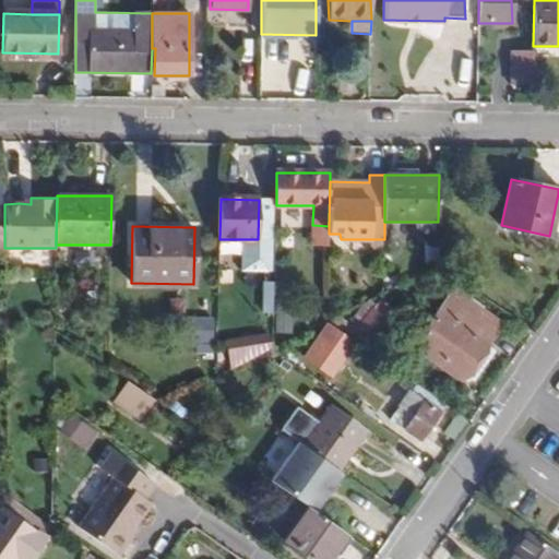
[(384,239),(370,239),(370,252),(383,252),(384,239)]
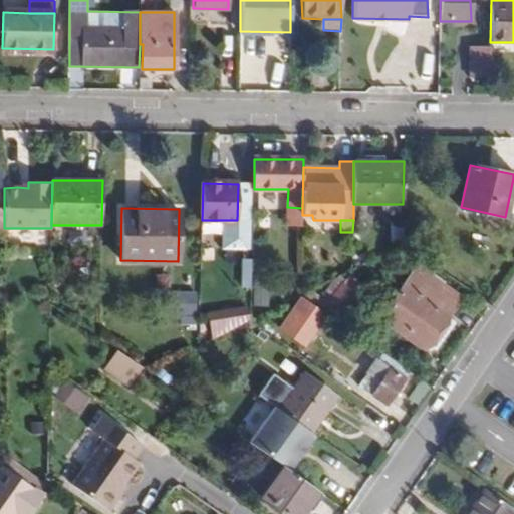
[(251,288),(251,259),(235,259),(235,288),(251,288)]
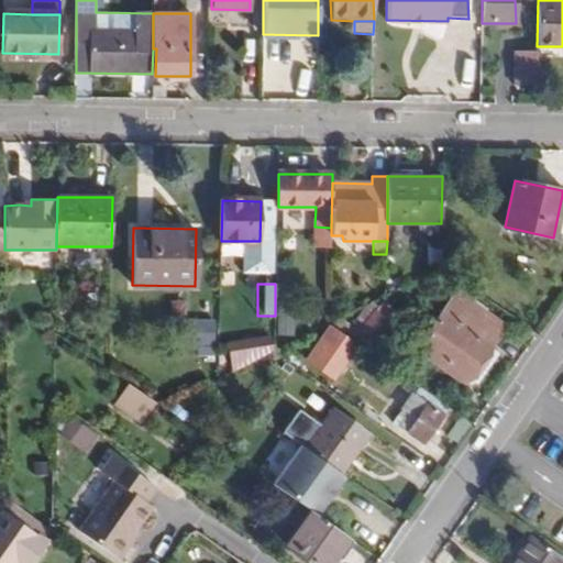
[(467,378),(489,346),(504,327),(455,293),(417,348),(465,382),(467,378)]
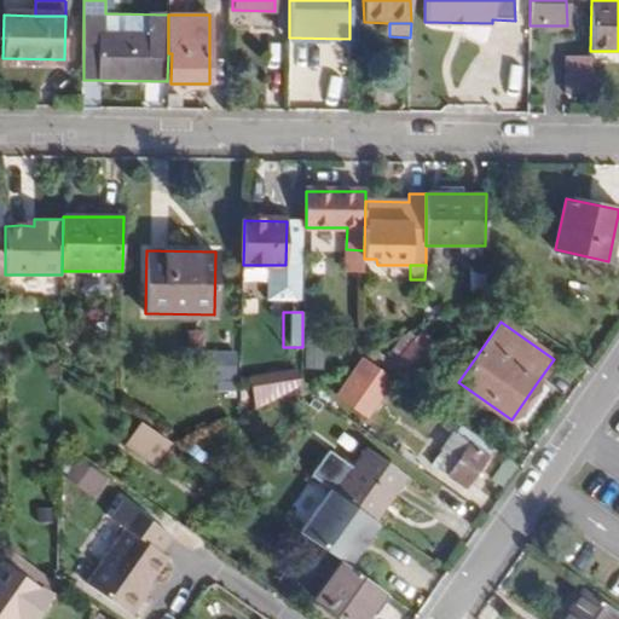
[(421,333),(392,369),(406,381),(437,345),(421,333)]
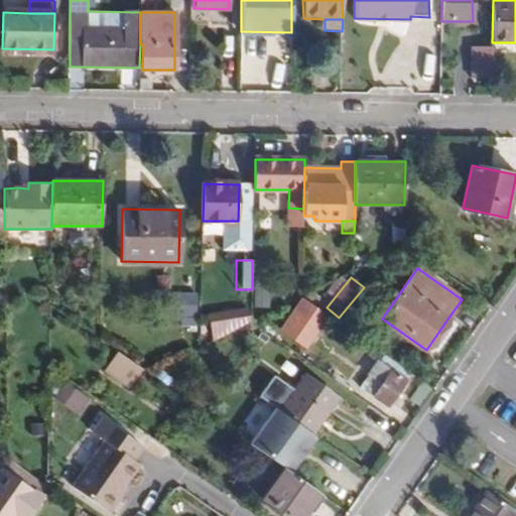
[(197,294),(177,294),(177,316),(197,317),(197,294)]
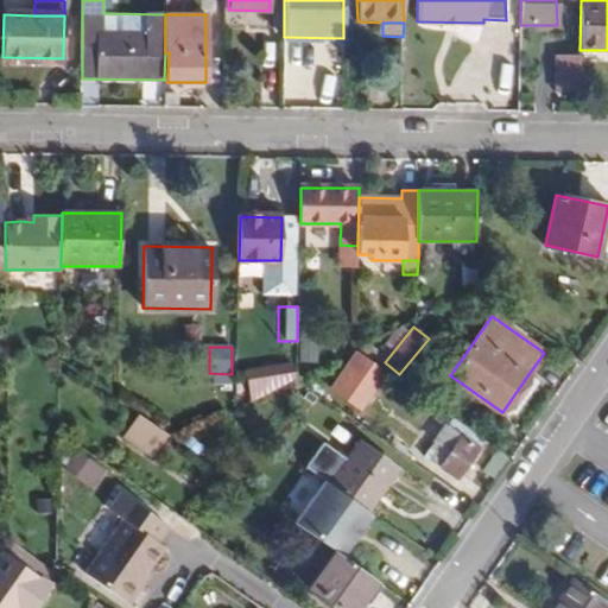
[(385,369),(356,349),(333,382),(361,404),(385,369)]
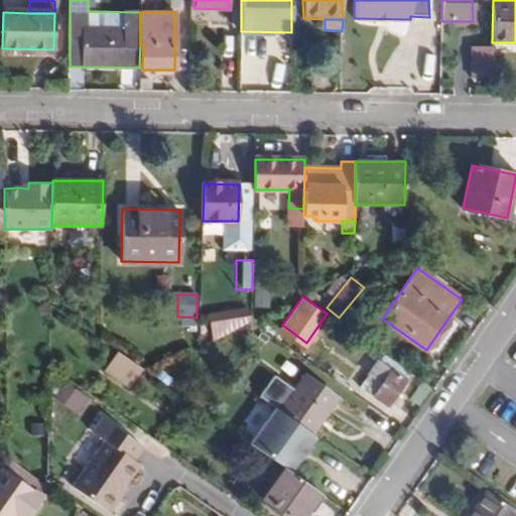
[(248,310),(209,316),(211,334),(223,332),(222,326),(242,323),(242,318),(250,317),(248,310)]
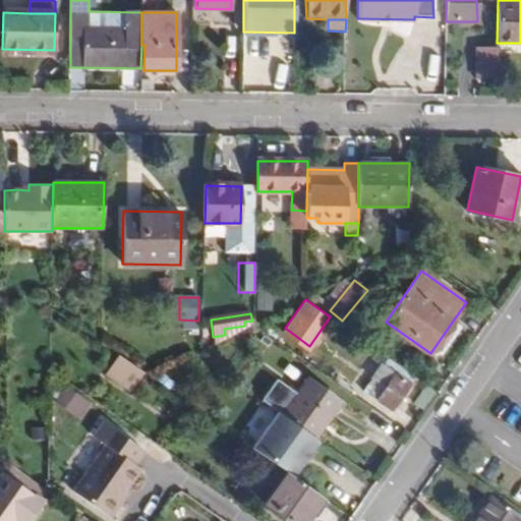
[(462,327),(453,321),(432,350),(441,356),(462,327)]
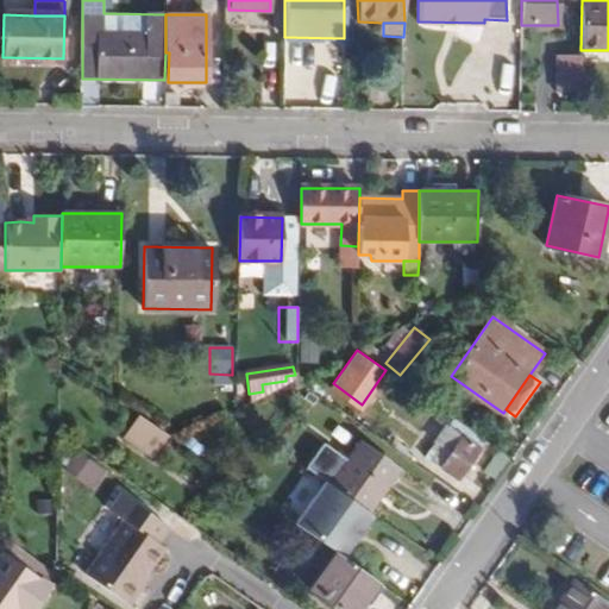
[(165,434),(140,416),(126,438),(151,454),(165,434)]
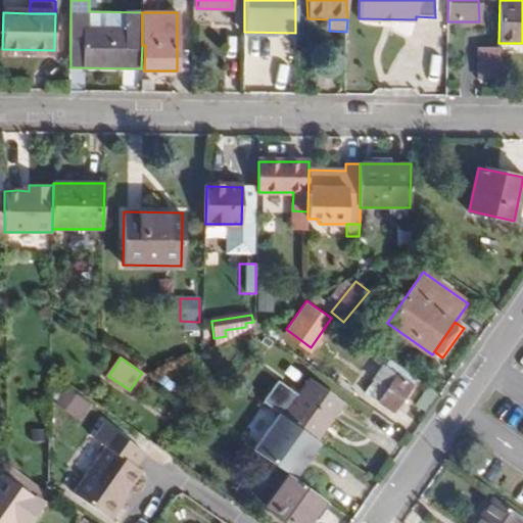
[(392,412),(411,385),(383,367),(365,393),(392,412)]
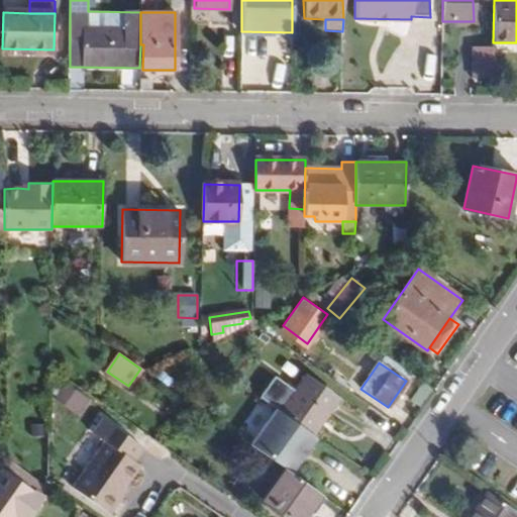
[(174,380),(162,371),(156,379),(168,388),(174,380)]
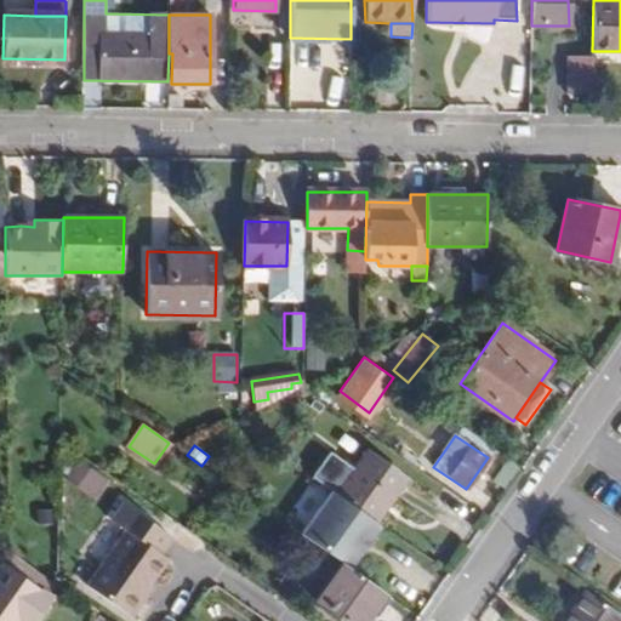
[(368,446),(335,494),(377,523),(411,476),(368,446)]
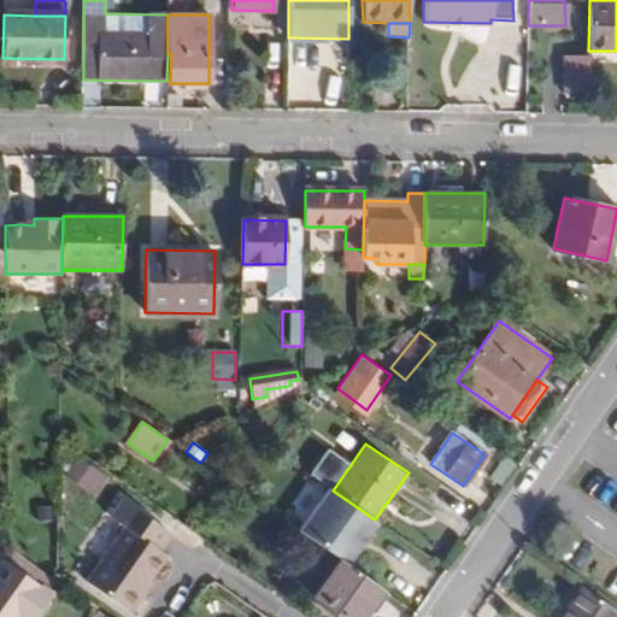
[(75,453),(60,474),(93,497),(107,476),(75,453)]
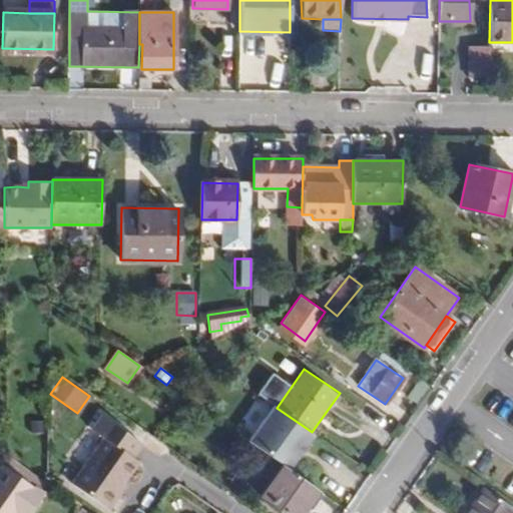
[(277,408),(274,405),(248,441),(282,464),(289,469),(314,434),(312,432),(277,408)]
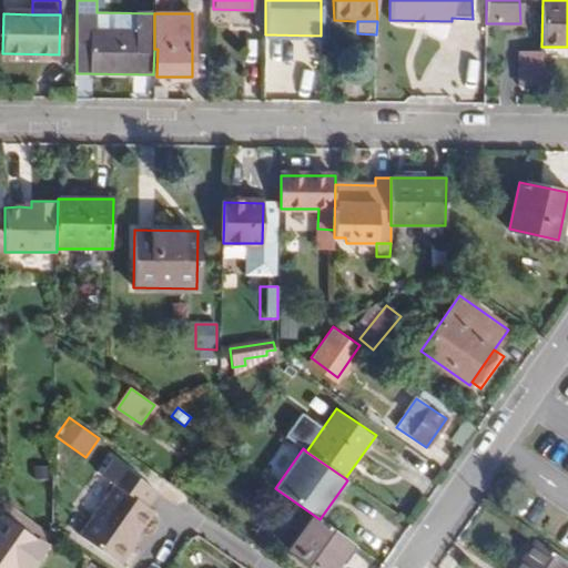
[(80,537),(122,566),(135,547),(132,544),(154,513),(148,508),(159,492),(114,460),(103,477),(115,486),(80,537)]
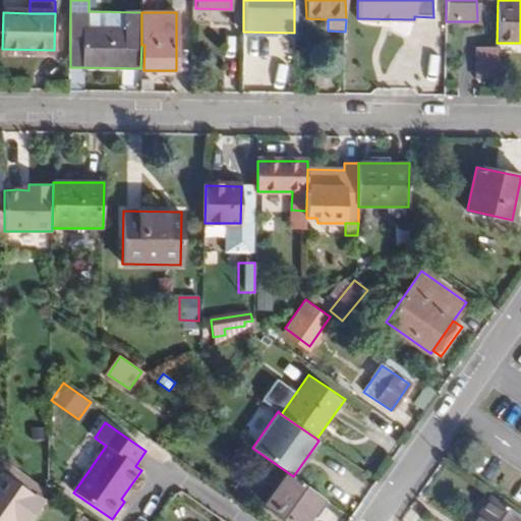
[(29,425),(29,445),(45,444),(44,425),(29,425)]
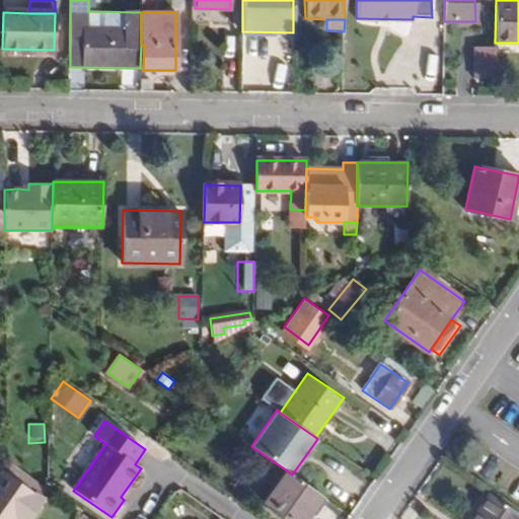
[(283,518),(305,518),(322,496),(292,474),(285,469),(262,504),(283,518)]
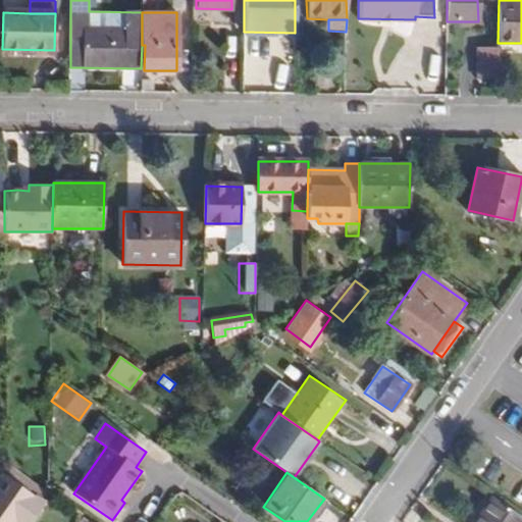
[(3,473),(0,476),(0,521),(27,521),(43,501),(3,473)]
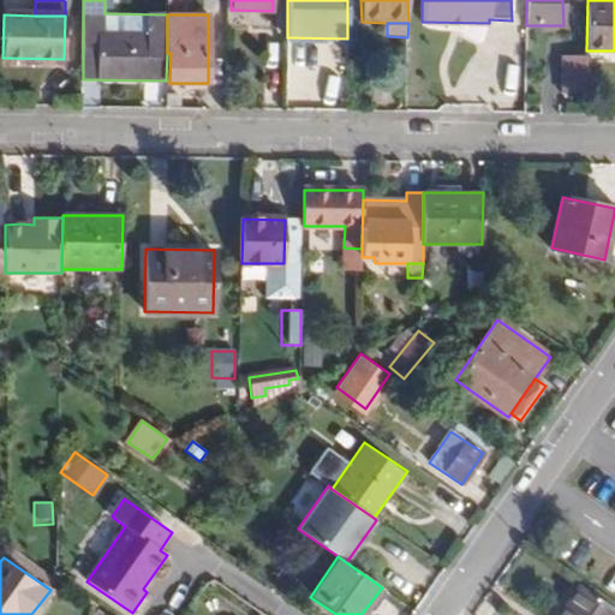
[(614,614),(614,609),(581,586),(560,614),(614,614)]
